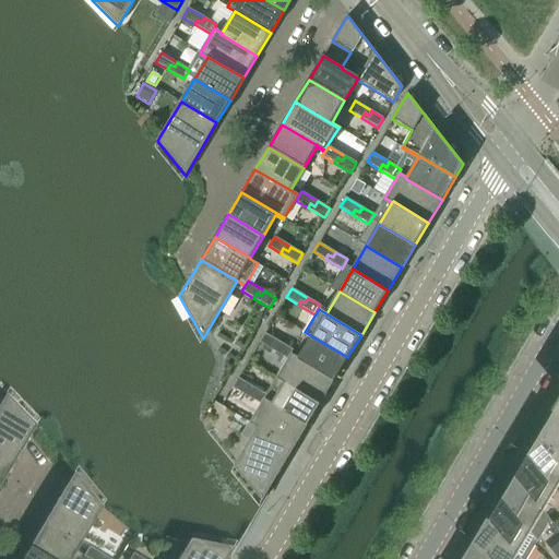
[(347,357),(305,332),(304,334),(311,339),(299,358),(299,359),(334,380),(347,357)]
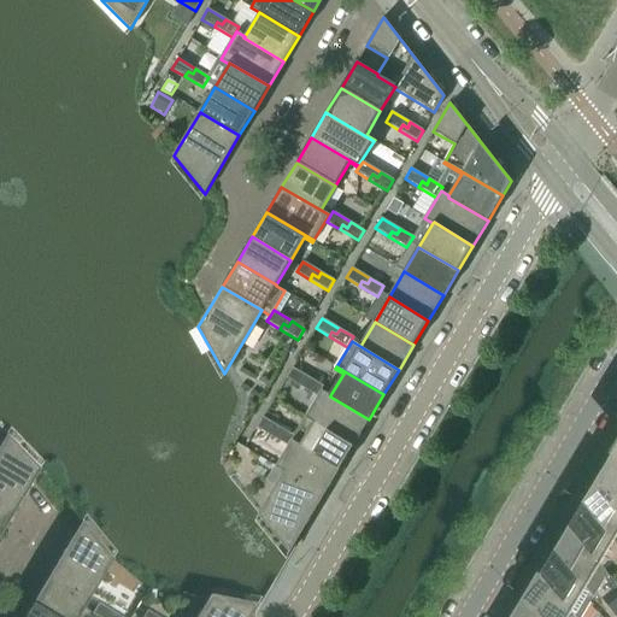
[(307,383),(310,378),(292,368),(286,378),(299,386),(303,381),(307,383)]
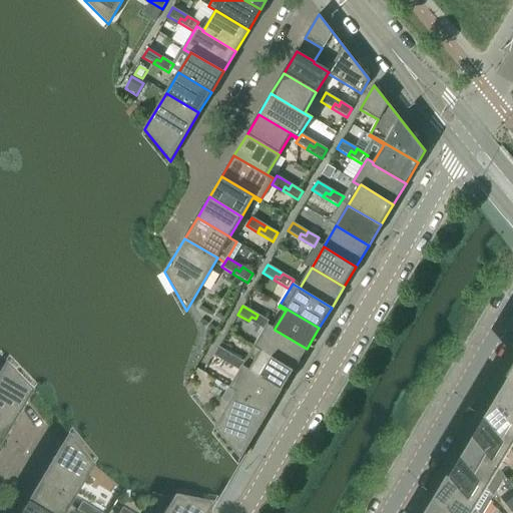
[(269,321),(258,315),(255,319),(251,317),(248,321),(264,330),(269,321)]
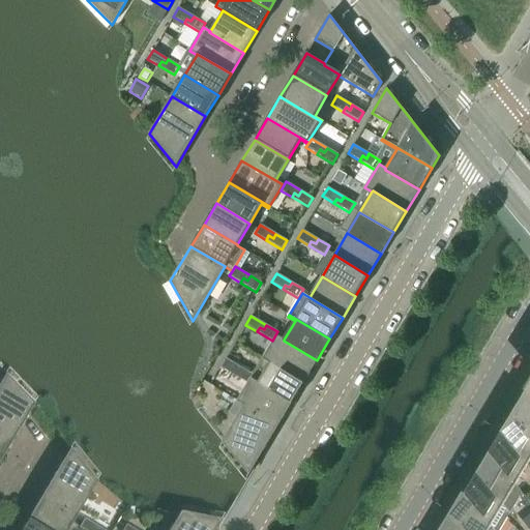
[(317,360),(284,341),(284,340),(276,335),(264,357),(304,382),(317,360)]
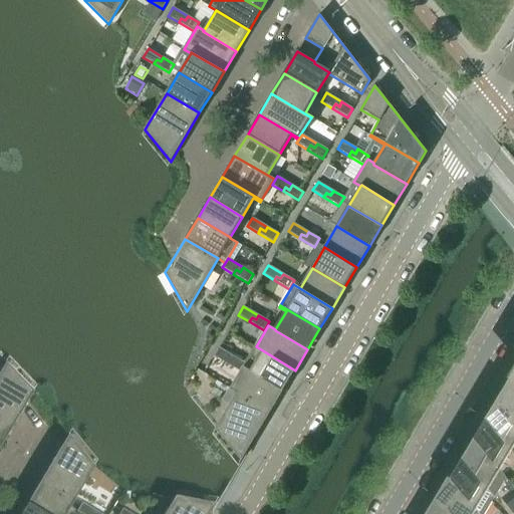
[(295,370),(256,346),(244,367),(283,391),(295,370)]
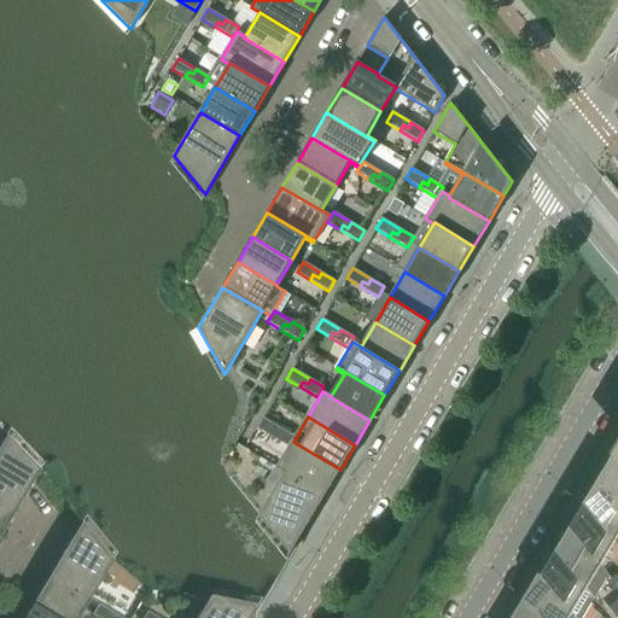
[(278,433),(281,429),(263,418),(257,429),(270,436),(273,431),(278,433)]
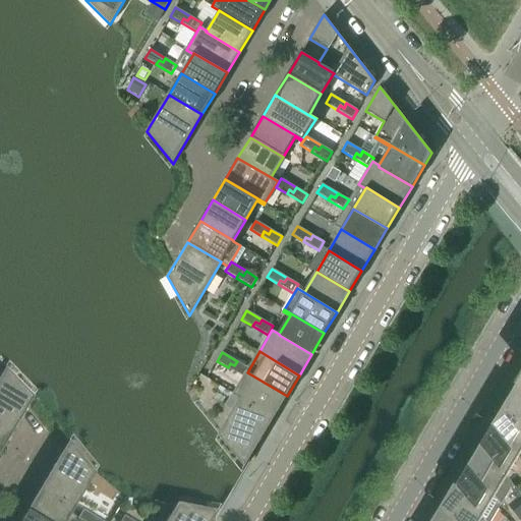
[(248,367),(237,361),(234,365),(230,363),(228,367),(242,377),(248,367)]
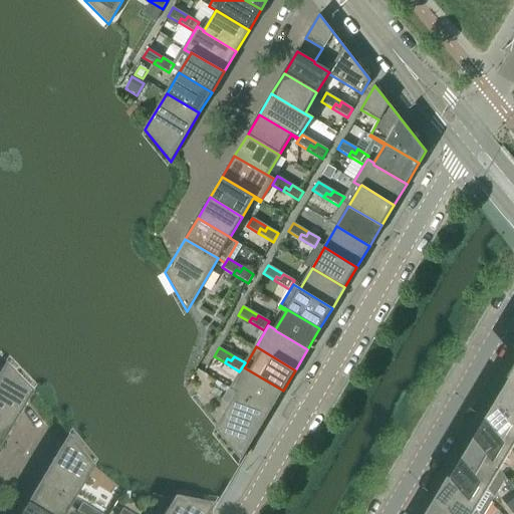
[(0,420),(12,427),(33,392),(5,362),(1,369),(0,370),(0,420)]
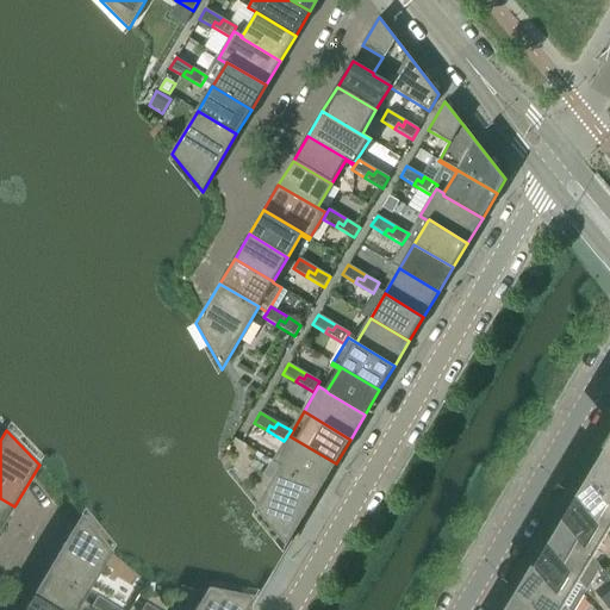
[(336,464),(290,436),(274,461),(321,489),(336,464)]
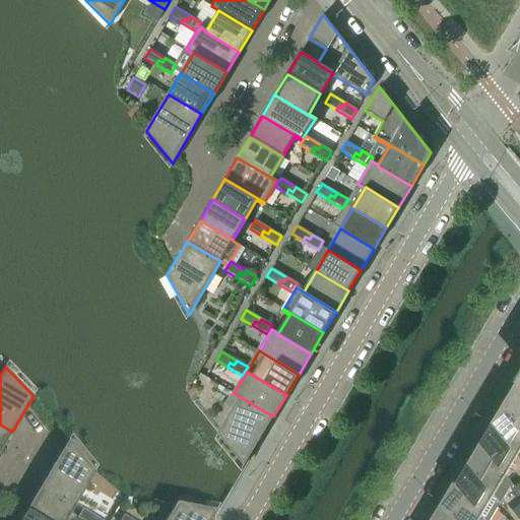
[(519,390),(514,383),(502,403),(519,425),(519,390)]
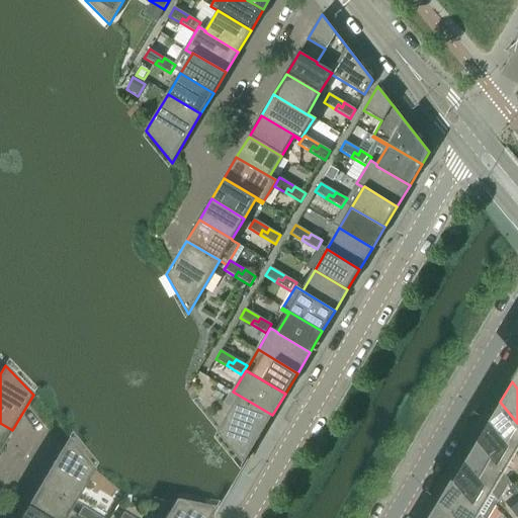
[(243,464),(272,415),(233,392),(232,393),(239,397),(221,425),(217,432),(243,464)]
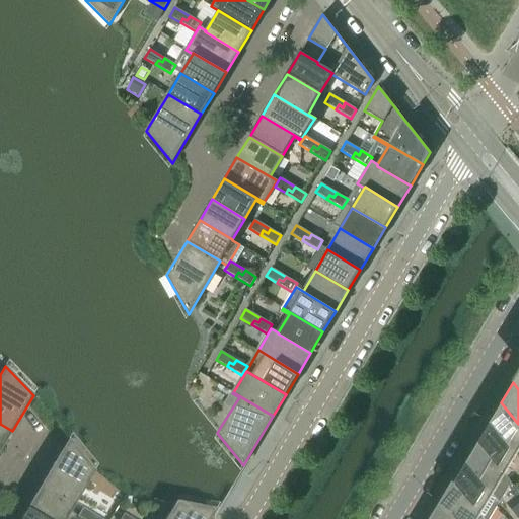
[(494,414),(490,422),(517,456),(518,458),(518,424),(501,402),(498,408),(494,414)]
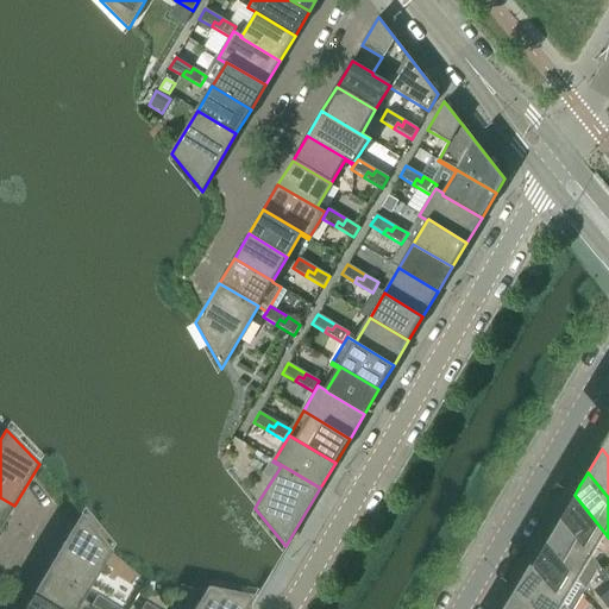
[(607,535),(575,495),(560,519),(592,559),(607,535)]
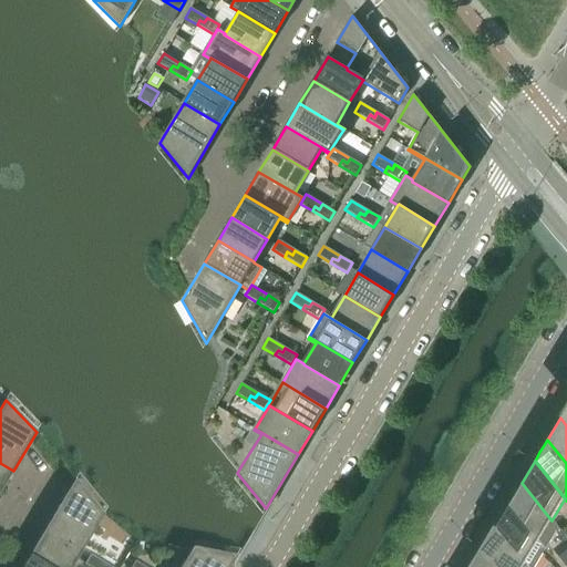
[(0,492),(13,471),(0,463),(0,492)]
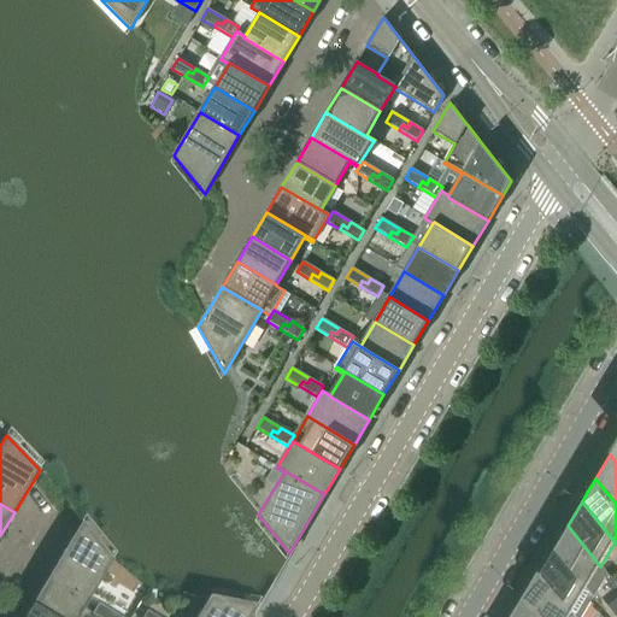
[(86,605),(112,560),(82,522),(46,581),(86,605)]
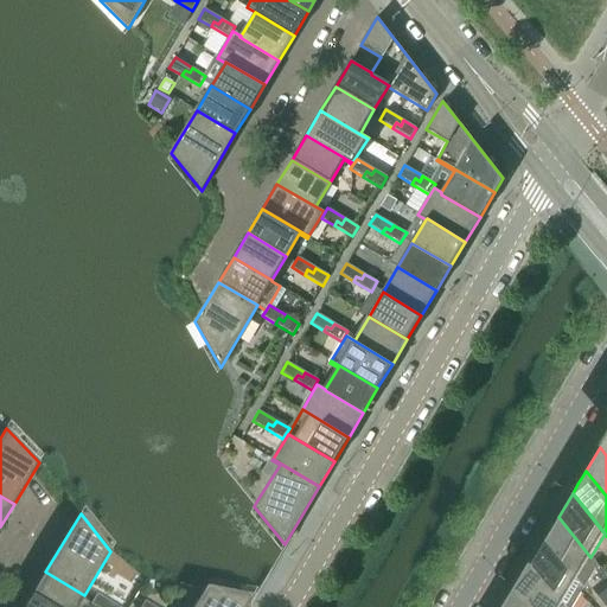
[(548,535),(544,541),(576,580),(583,589),(598,566),(590,557),(558,517),(548,535)]
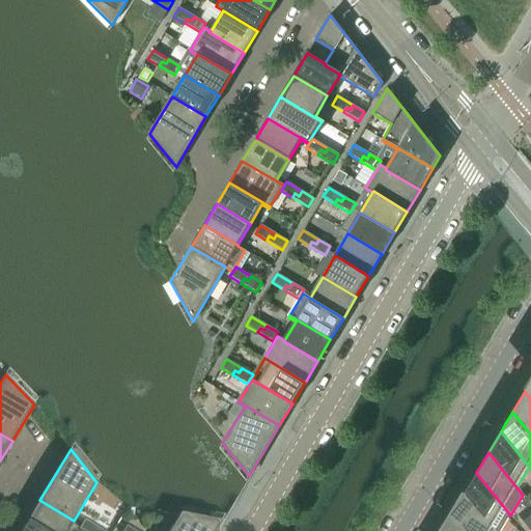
[(476,473),(464,493),(493,528),(495,530),(501,530),(510,515),(504,507),(476,473)]
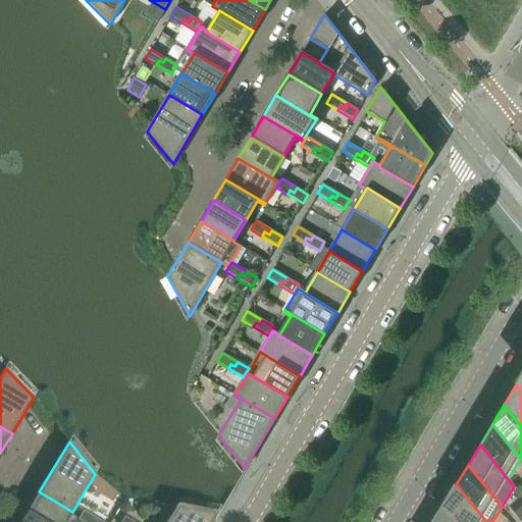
[(481,521),(484,519),(456,484),(445,505),(458,521),(481,521)]
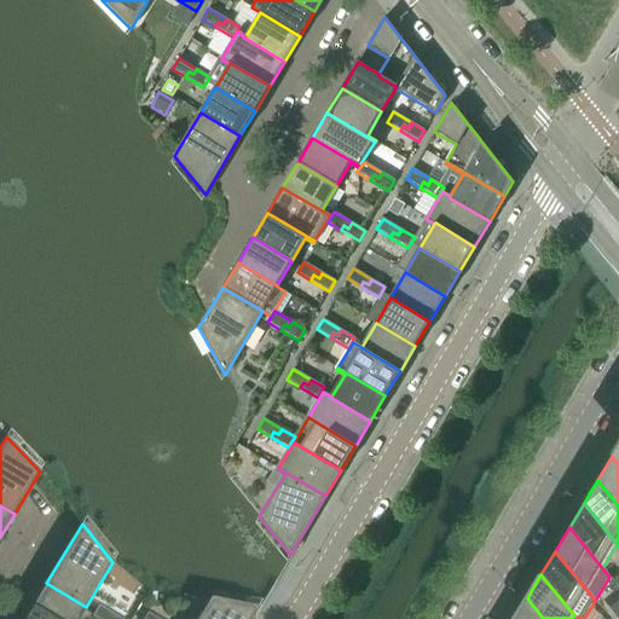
[(79,618),(86,607),(46,583),(32,608),(50,618),(79,618)]
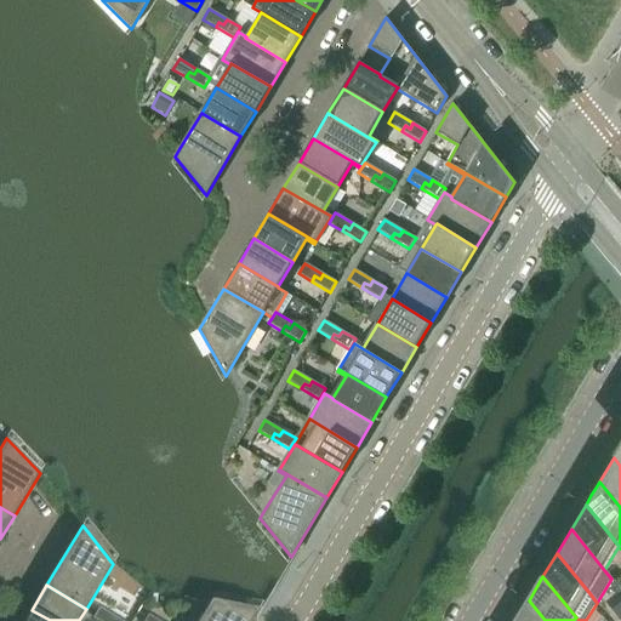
[(252,620),(254,620),(260,609),(211,600),(198,620),(252,620)]
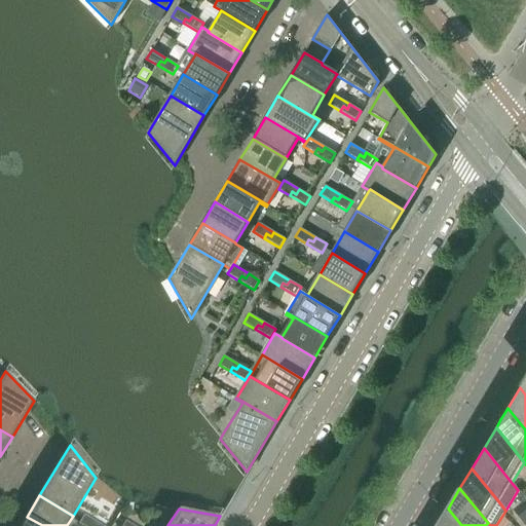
[(461,525),(448,509),(437,525),(461,525)]
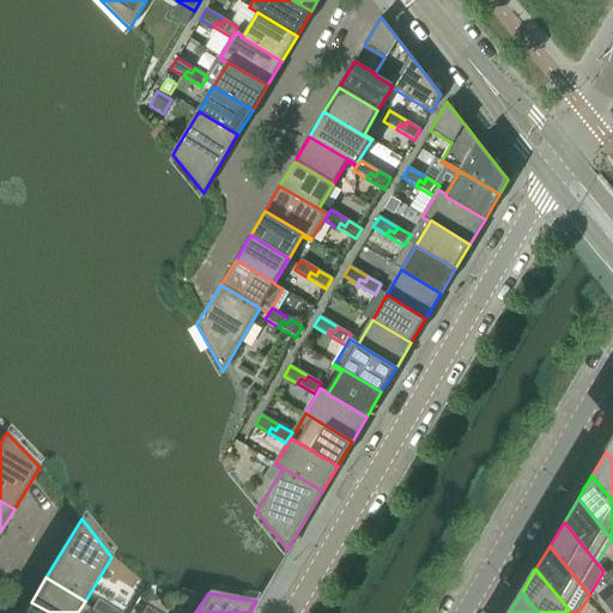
[(113,612),(115,611),(97,600),(91,611),(96,612),(107,612),(113,612)]
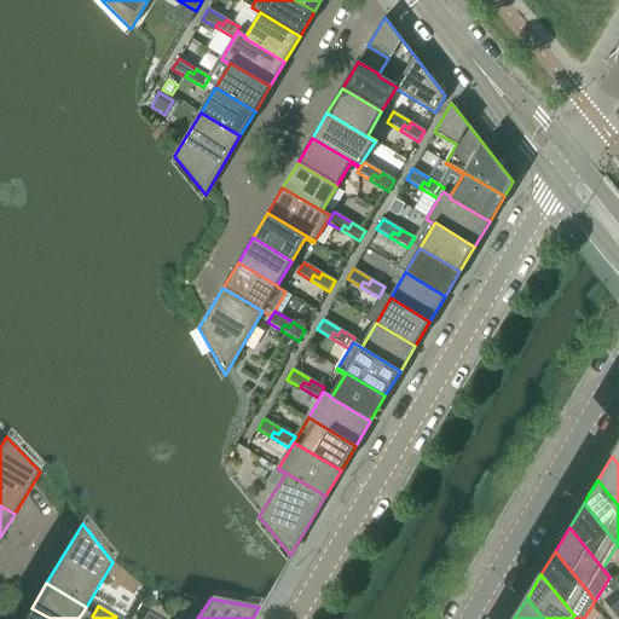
[(50,618),(32,608),(24,618),(50,618)]
